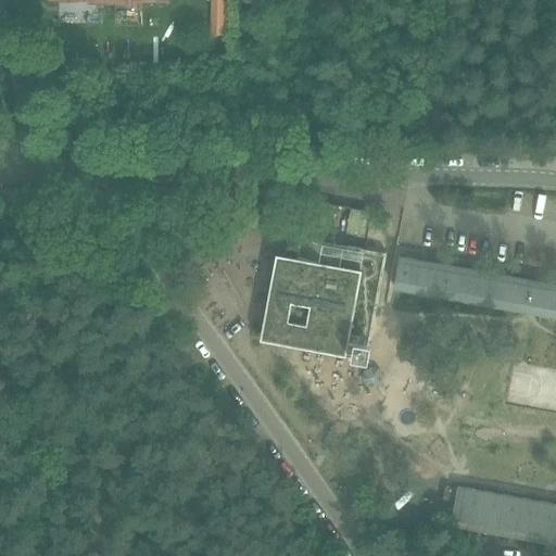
[(61,0),(59,0),(58,12),(75,14),(77,2),(61,0)]
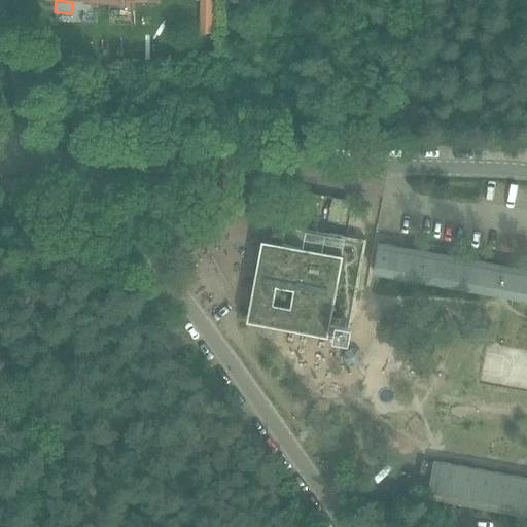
[(202,8),(201,33),(216,33),(216,8),(202,8)]
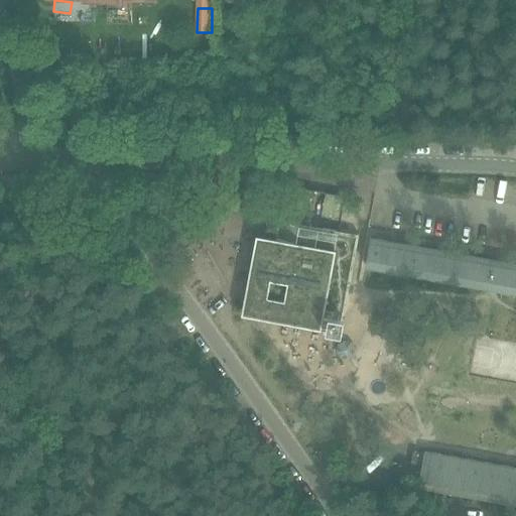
[(275,239),(256,236),(241,315),(321,331),(326,311),(345,315),(359,235),(279,221),(275,239)]
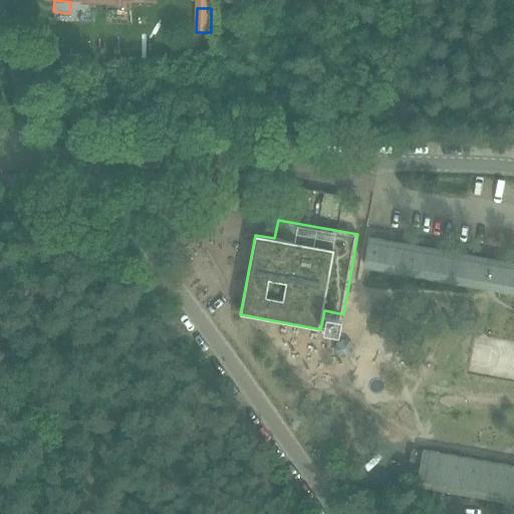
[(364,266),(513,293),(513,268),(370,243),(371,237),(370,237),(364,266)]
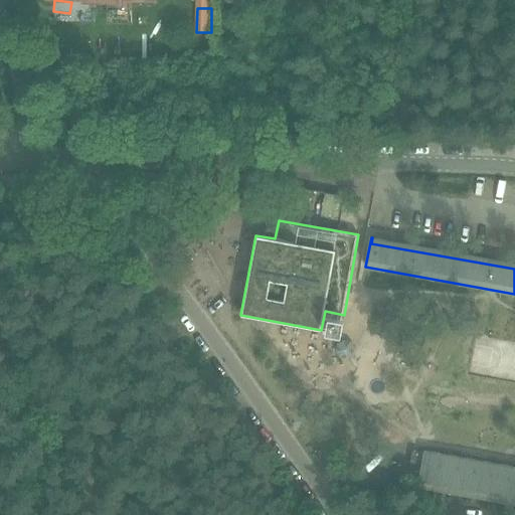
[(344,319),(329,316),(326,331),(341,334),(344,319)]
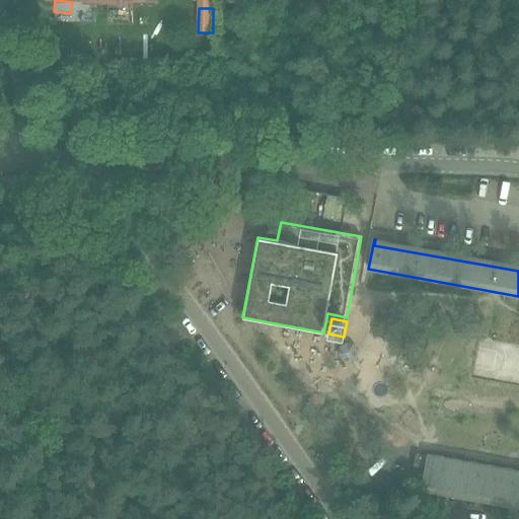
[(423,478),(420,491),(518,508),(518,470),(427,454),(427,456),(423,478)]
